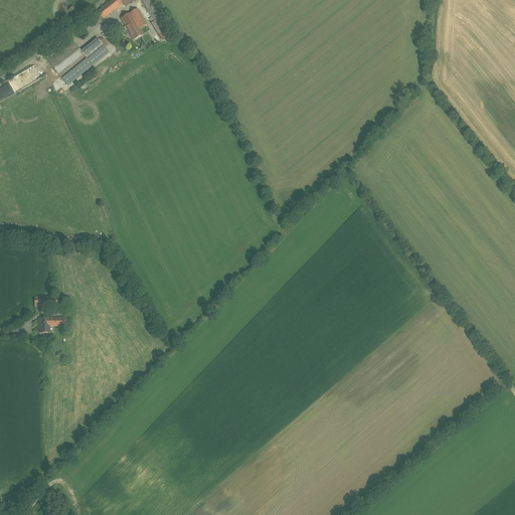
[(162,16),(151,0),(112,0),(107,4),(97,12),(99,14),(92,19),(95,24),(102,18),(103,19),(123,4),(124,6),(133,0),(141,0),(147,8),(146,8),(155,21),(158,19),(162,16)]
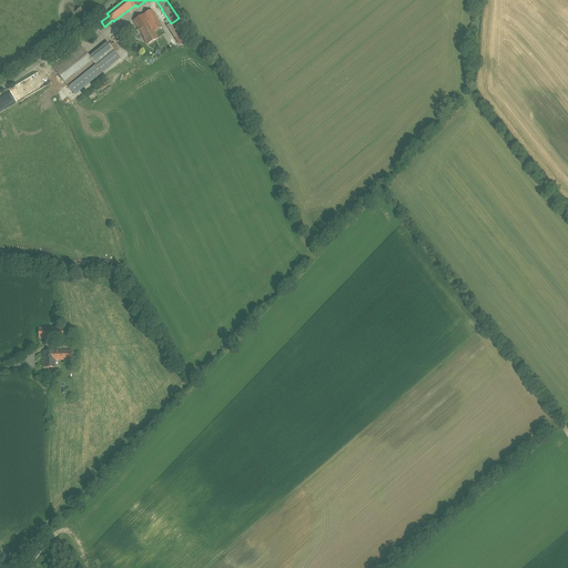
[(88,17),(81,8),(75,11),(83,21),(88,17)]
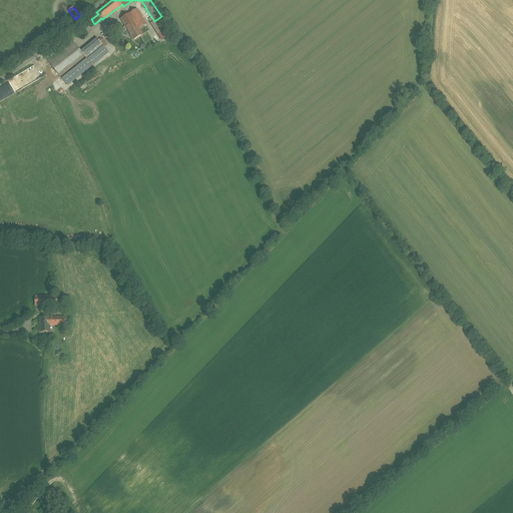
[(137,9),(120,18),(125,27),(134,22),(138,29),(146,25),(137,9)]
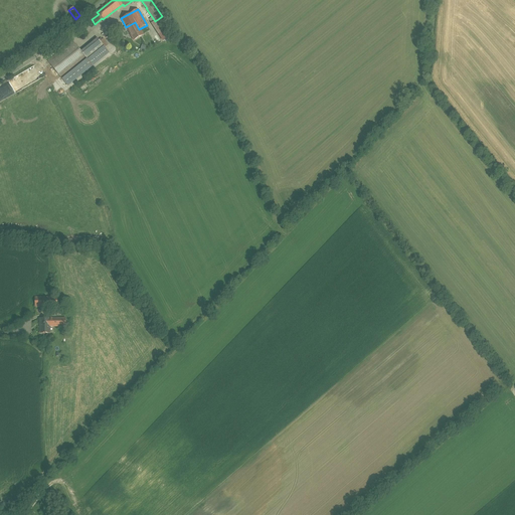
[(155,21),(151,24),(163,41),(170,36),(158,19),(155,21)]
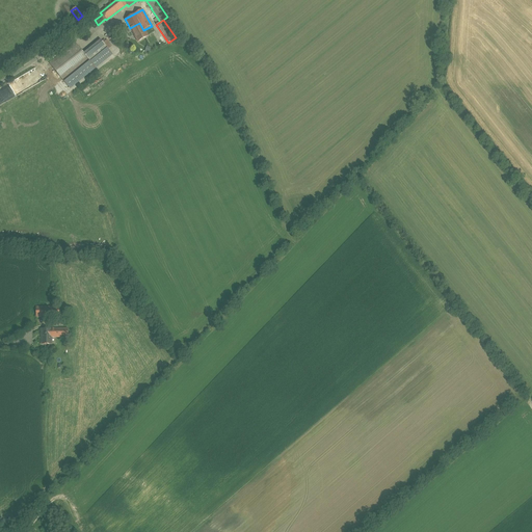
[(139,23),(130,28),(138,42),(148,36),(143,30),(139,23)]
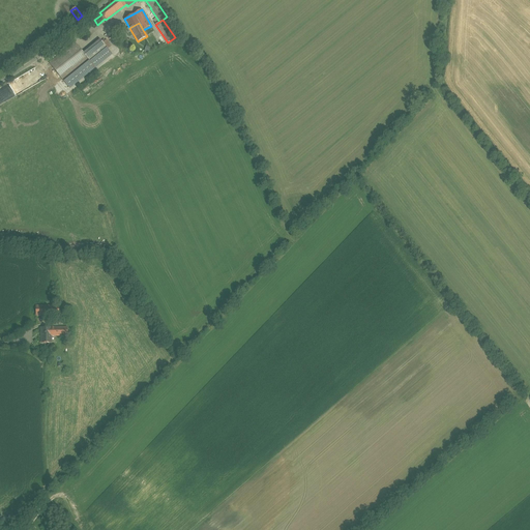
[(75,42),(50,63),(70,89),(113,54),(100,39),(83,53),(75,42)]
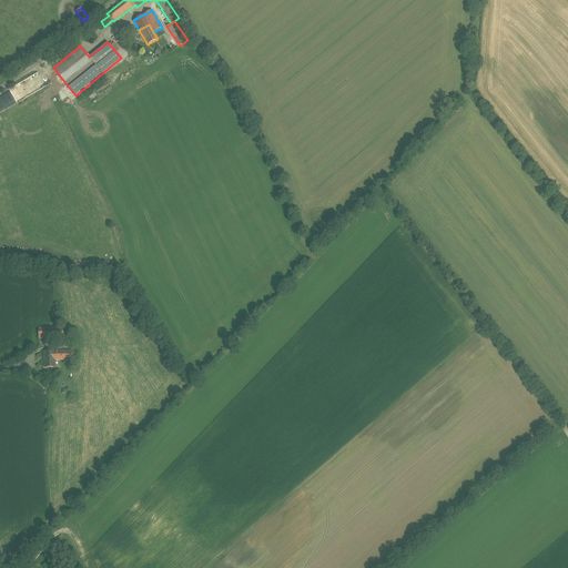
[(63,327),(54,327),(38,328),(39,338),(54,338),(71,337),(71,331),(63,331),(63,327)]
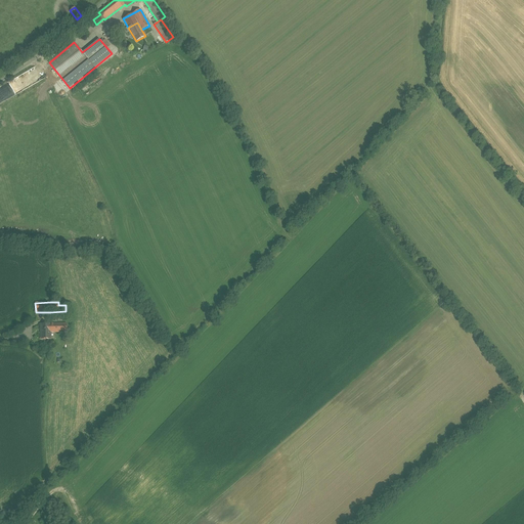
[(50,323),(41,324),(41,339),(50,339),(50,333),(50,323)]
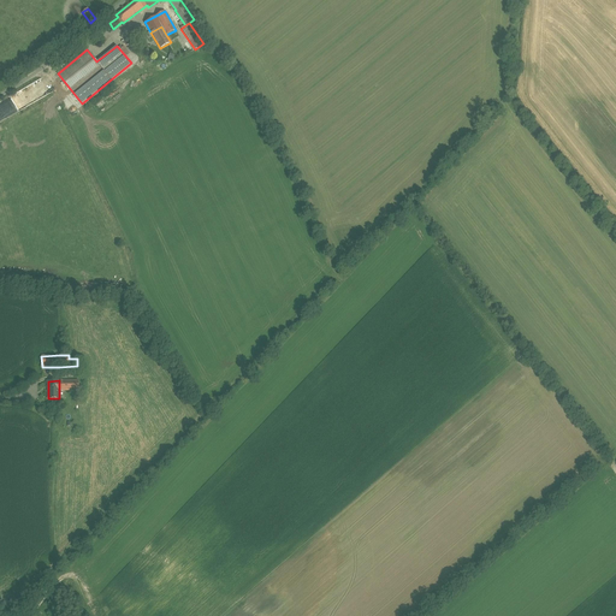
[(78,380),(59,380),(59,391),(78,390),(78,380)]
